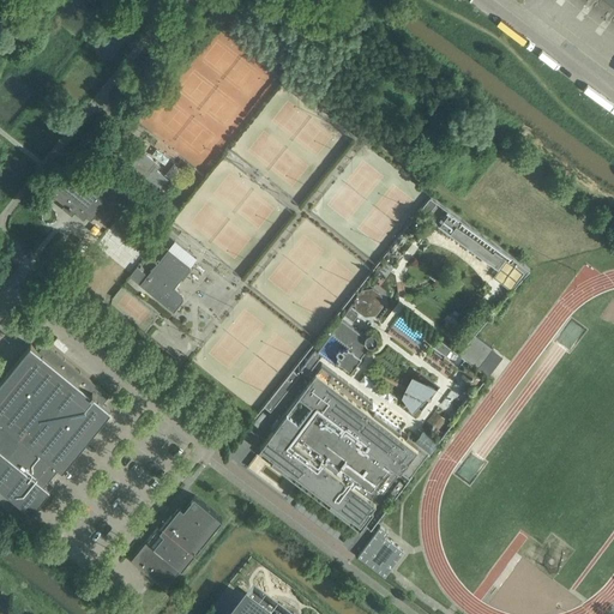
[(118,144),(109,152),(114,157),(122,148),(118,144)]
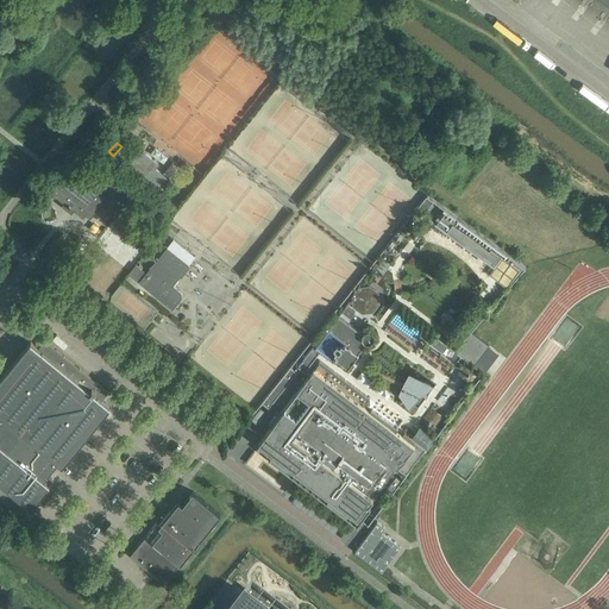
[(155,168),(158,164),(140,150),(127,165),(157,188),(165,177),(155,168)]
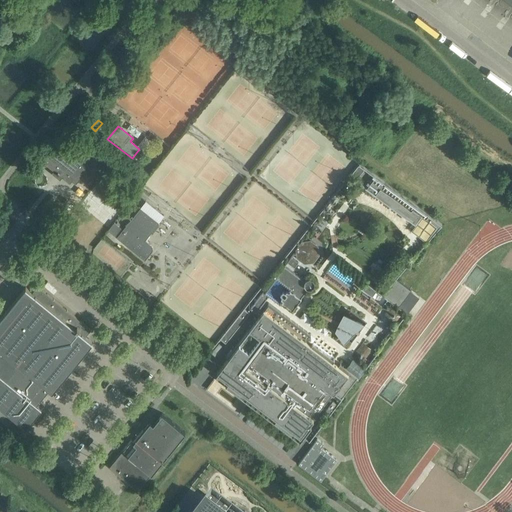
[(58,139),(42,160),(70,183),(73,179),(76,181),(93,159),(72,142),(68,147),(58,139)]
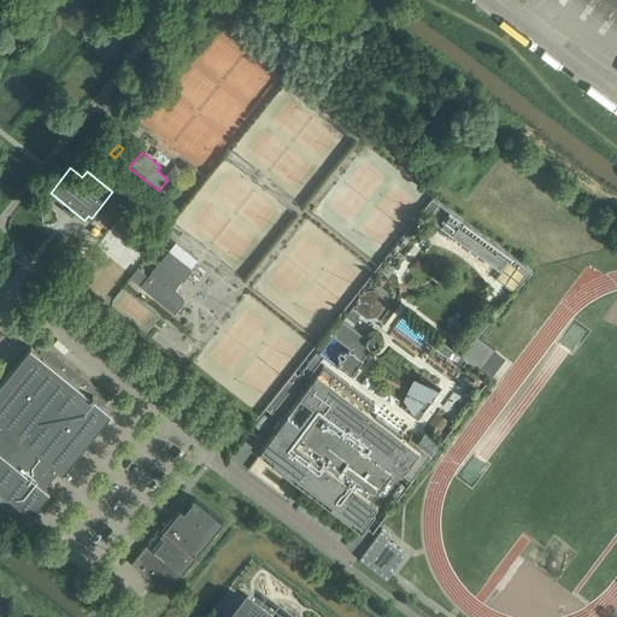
[(433,197),(422,211),(429,217),(440,203),(433,197)]
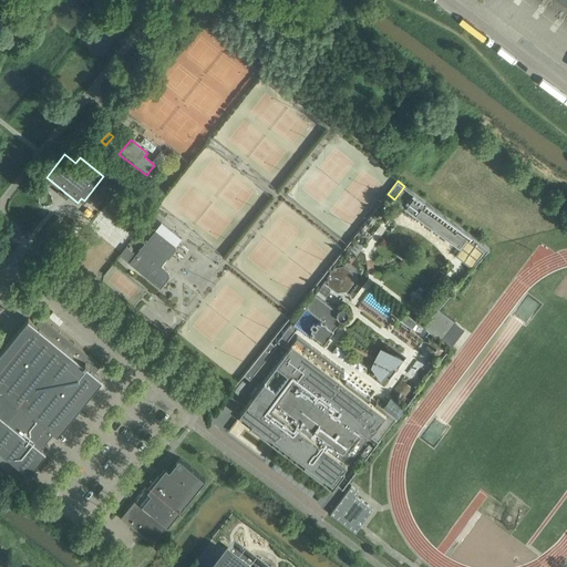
[(490,248),(415,194),(404,208),(461,249),(467,239),(486,253),(490,248)]
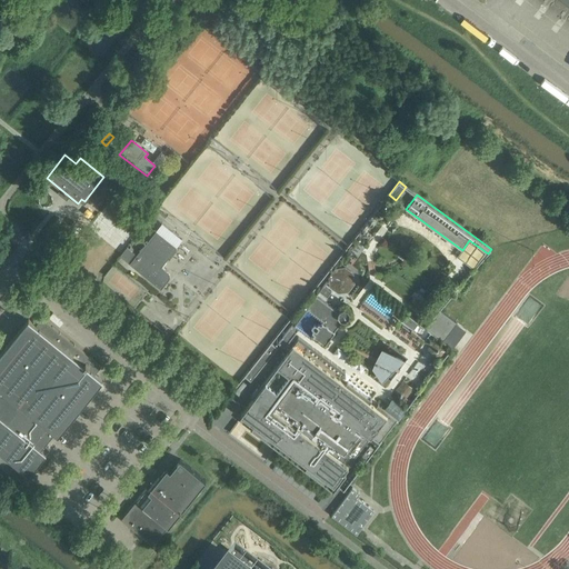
[(139,249),(140,250),(130,263),(161,289),(169,279),(169,278),(170,277),(170,276),(170,275),(169,273),(169,272),(168,271),(167,271),(161,266),(177,247),(156,230),(146,243),(143,246),(141,247),(139,249)]
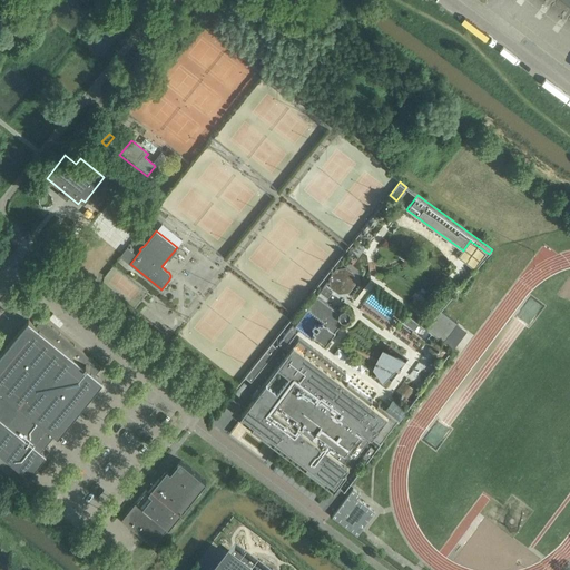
[(128,263),(135,254),(127,247),(120,256),(128,263)]
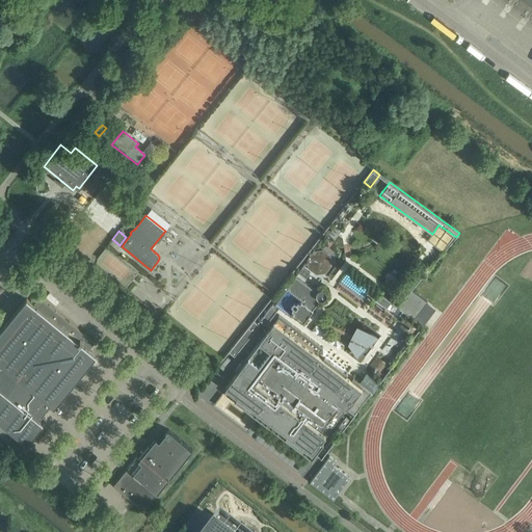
[(129,285),(138,268),(102,248),(94,265),(129,285)]
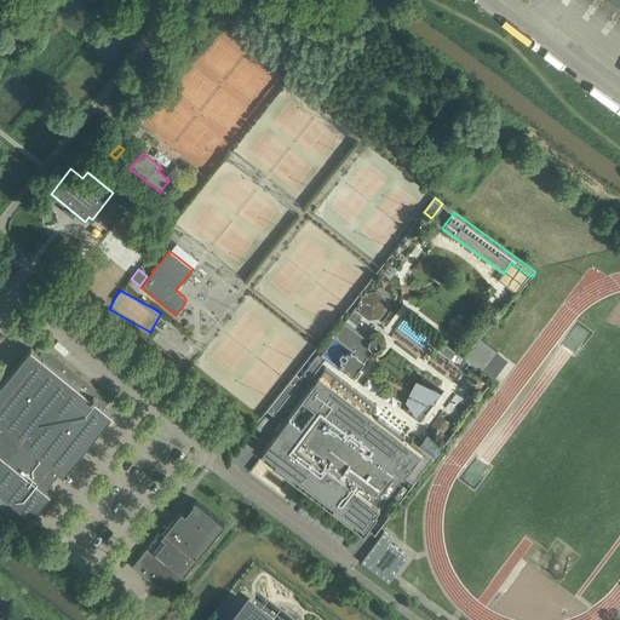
[(383,299),(375,293),(366,294),(361,302),(362,311),(369,317),(379,316),(385,308),(383,299)]
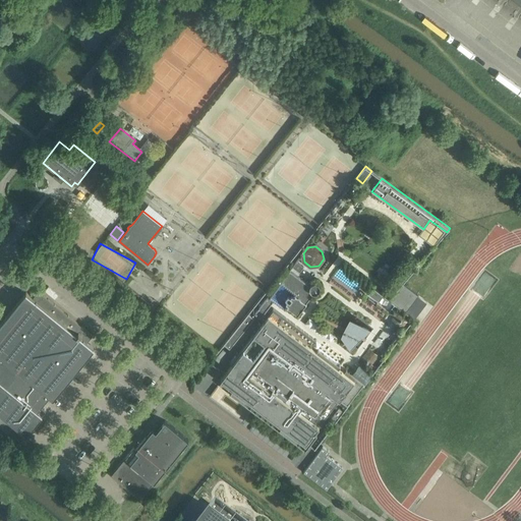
[(293,267),(299,272),(303,267),(296,261),(293,267)]
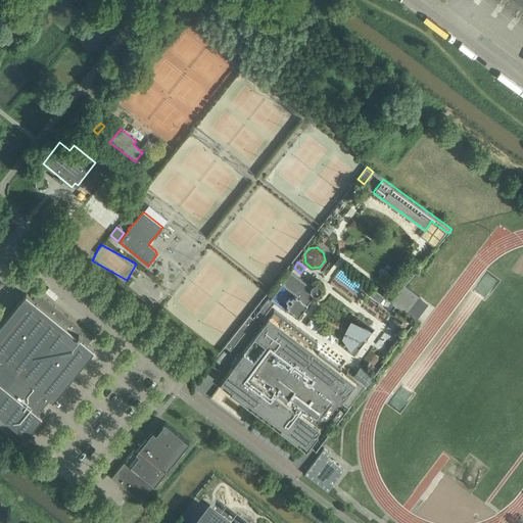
[(312,286),(291,271),(271,298),(269,296),(255,315),(262,319),(275,301),(286,310),(288,307),(299,317),(307,304),(315,294),(316,294),(317,294),(318,294),(319,293),(320,293),(320,292),(321,292),(321,291),(322,290),(322,289),(322,288),(322,287),(321,286),(321,285),(320,284),(319,284),(319,283),(318,283),(317,283),(316,283),(315,283),(314,284),(313,285),(312,285),(312,286)]
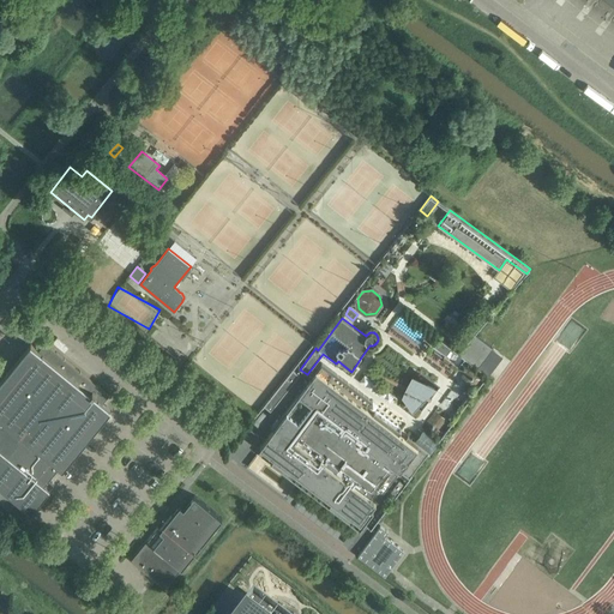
[(475,335),(459,353),(479,367),(493,348),(475,335)]
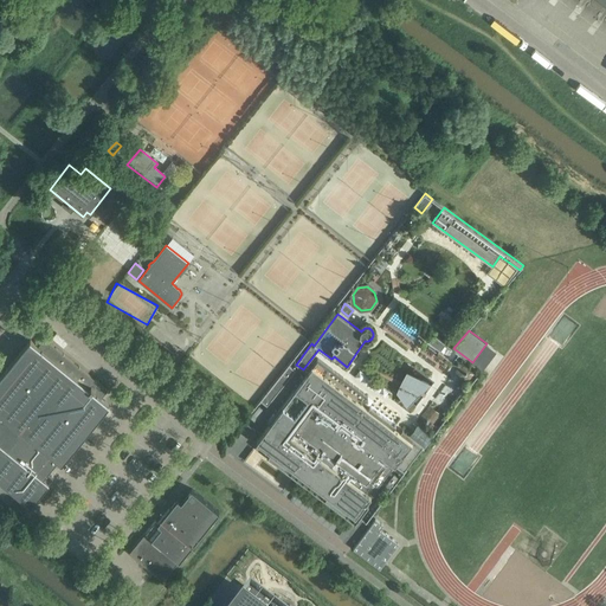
[(446,343),(434,334),(429,342),(440,350),(446,343)]
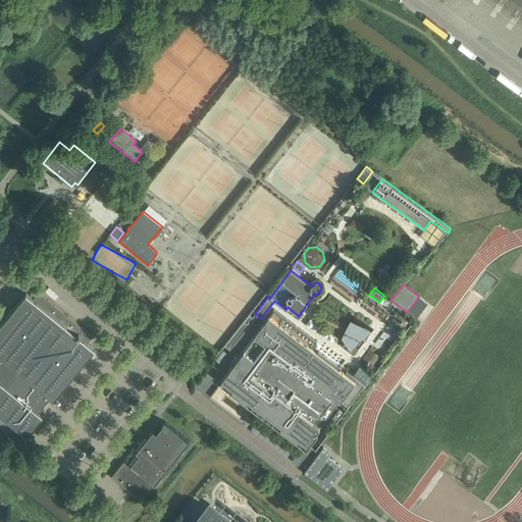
[(0,415),(27,437),(42,418),(37,414),(52,396),(53,398),(94,348),(88,343),(93,335),(39,292),(33,298),(27,293),(0,324),(0,415)]
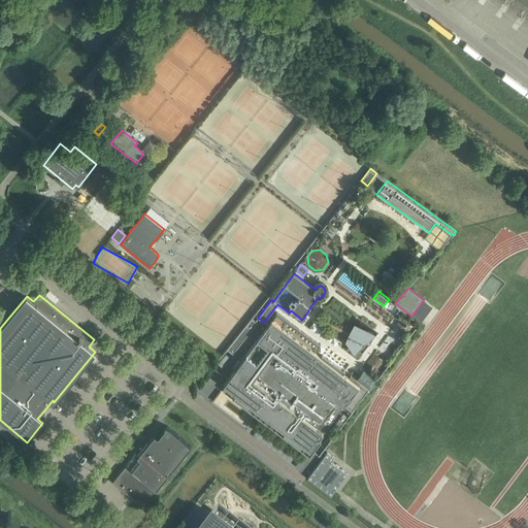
[(369,391),(377,378),(364,368),(357,378),(351,374),(349,376),(343,372),(345,369),(323,353),(321,355),(316,351),(320,344),(277,311),(234,368),(235,369),(224,385),(226,386),(223,390),(256,415),(259,410),(285,430),(283,433),(300,447),(302,443),(310,450),(344,404),(352,409),(367,390),(369,391)]
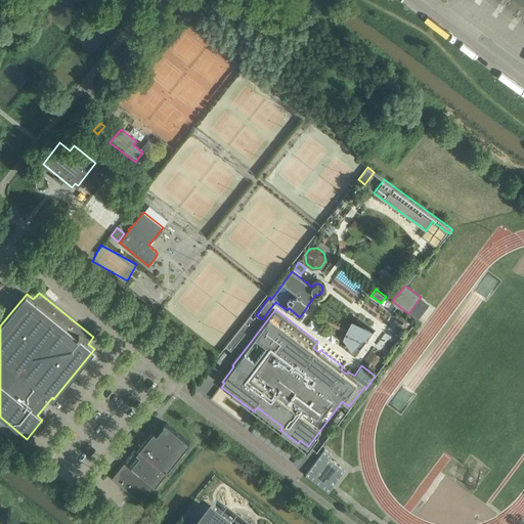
[(250,315),(233,336),(239,341),(256,319),(250,315)]
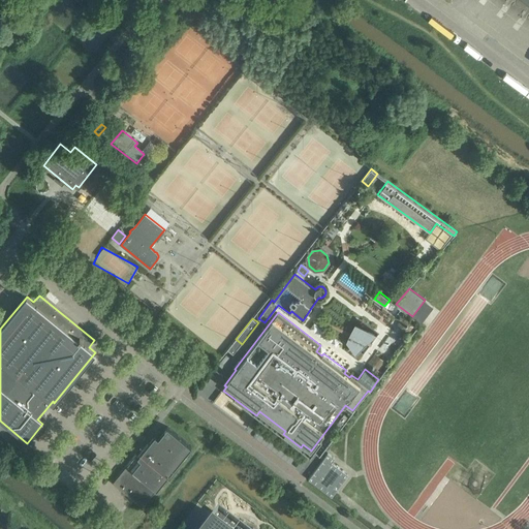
[(404,318),(400,324),(402,331),(409,332),(413,325),(410,319),(404,318)]
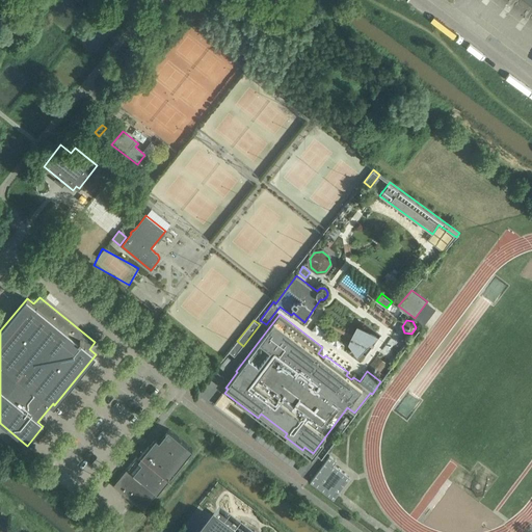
[(375,338),(357,328),(353,337),(369,344),(375,338)]
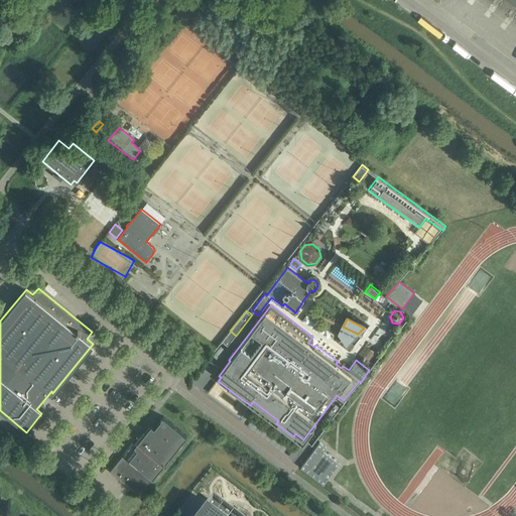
[(366,345),(358,356),(369,363),(376,353),(366,345)]
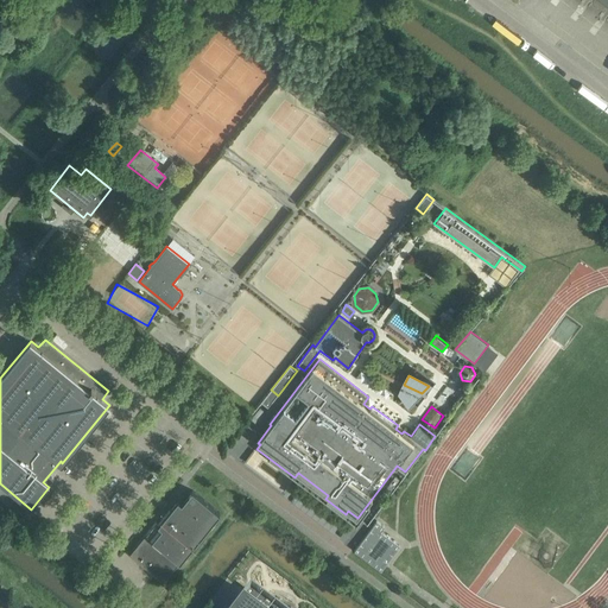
[(192,491),(182,502),(178,499),(172,507),(171,507),(159,524),(157,521),(130,553),(164,582),(220,512),(192,491)]
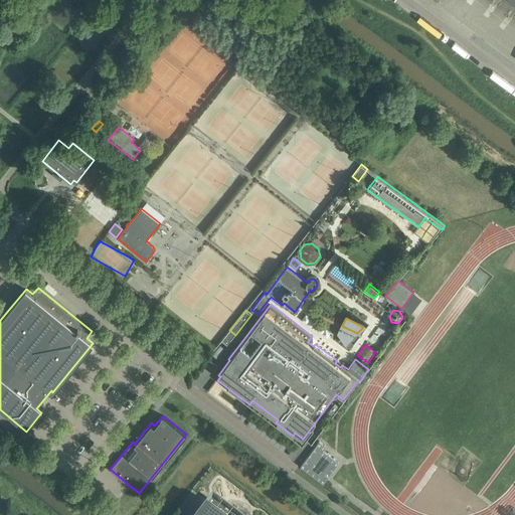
[(301,467),(323,483),(323,484),(339,463),(323,451),(326,447),(319,442),(301,467)]
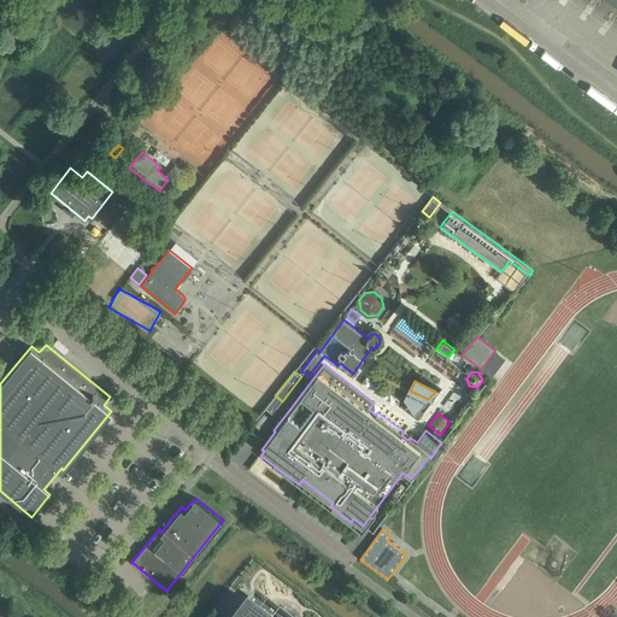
[(271,616),(256,605),(246,616),(271,616)]
